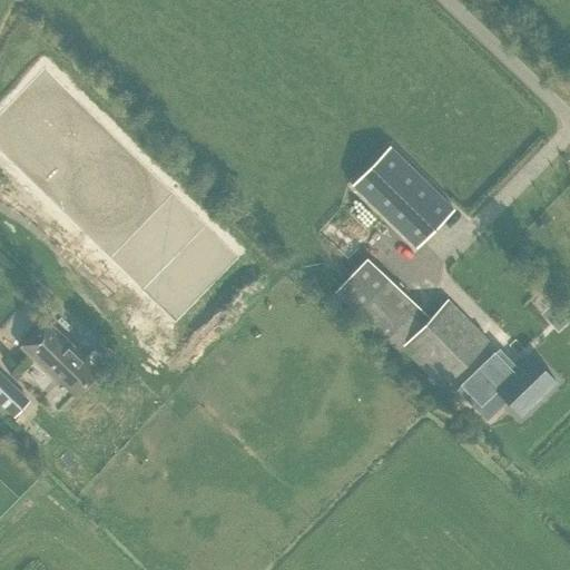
[(389,146),(351,184),(415,246),(452,208),(389,146)]
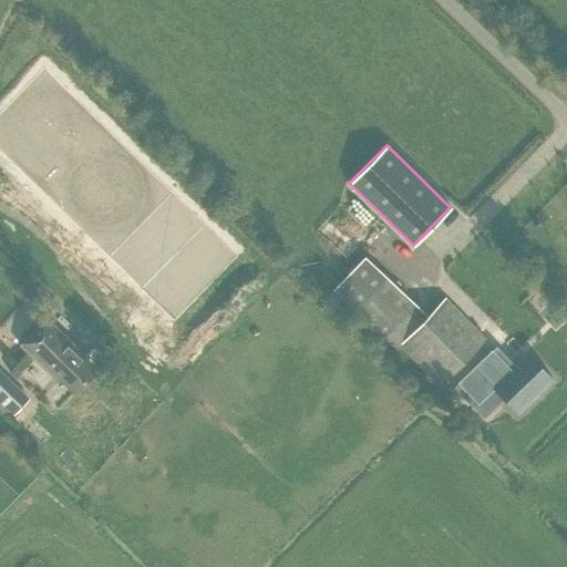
[(364,256),(331,291),(399,353),(403,349),(441,384),(485,338),(444,299),(429,316),(364,256)]
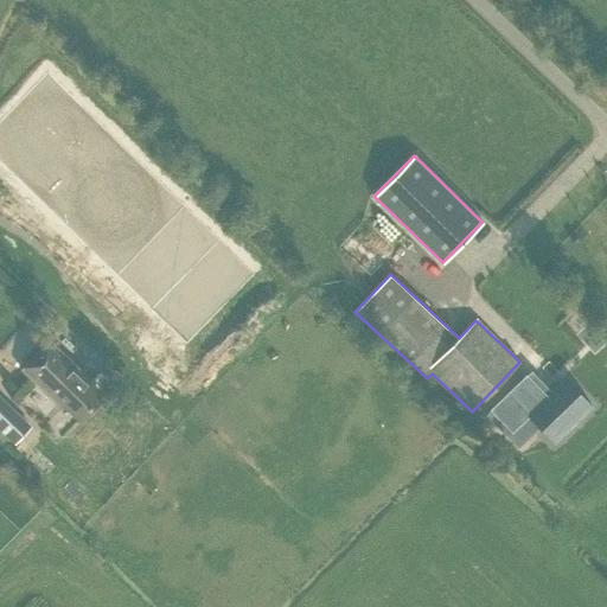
[(64,409),(64,408),(80,423),(104,397),(89,383),(91,381),(48,340),(20,369),(64,409)]
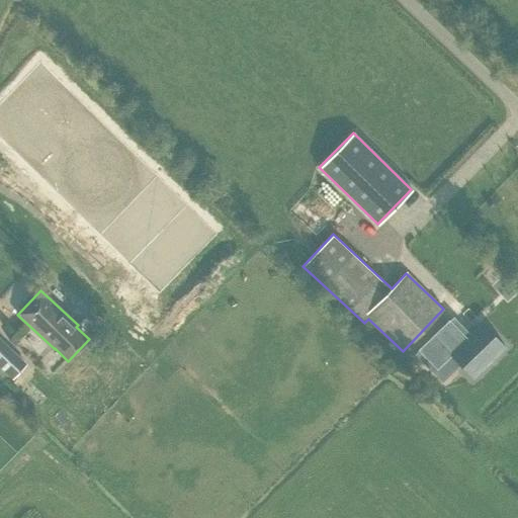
[(450,354),(472,378),(505,347),(483,324),(467,338),(457,327),(436,346),(446,357),(450,354)]
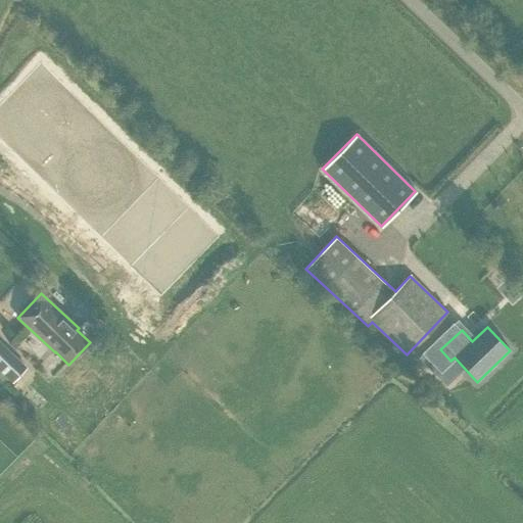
[(28,369),(9,351),(0,341),(0,372),(12,384),(28,369)]
